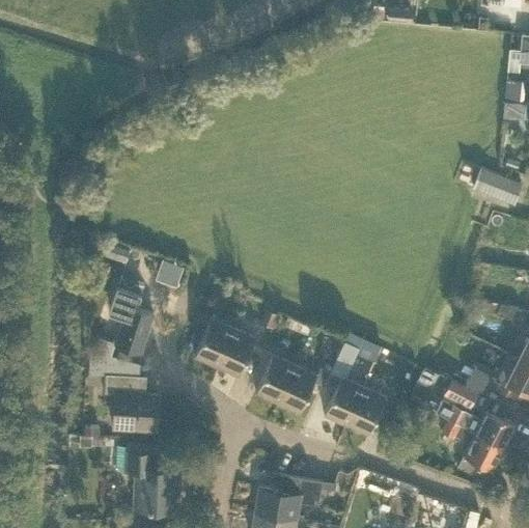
[(412,24),(413,14),(391,10),(390,21),(412,24)]
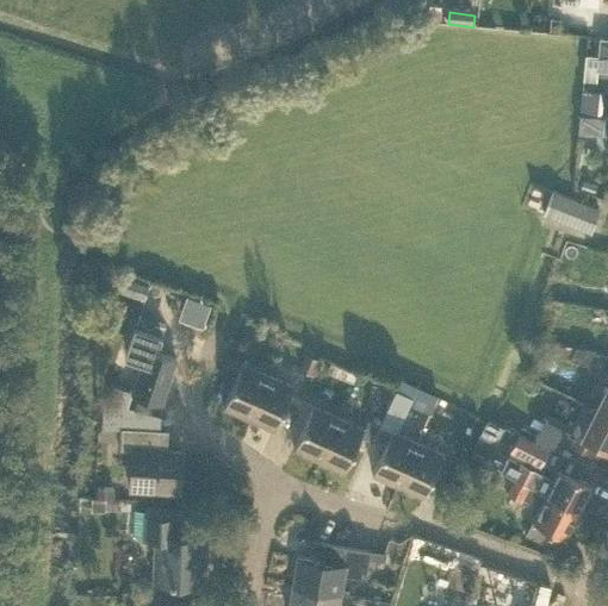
[(599,58),(587,57),(584,83),(597,85),(599,74),(607,75),(607,60),(599,58)]
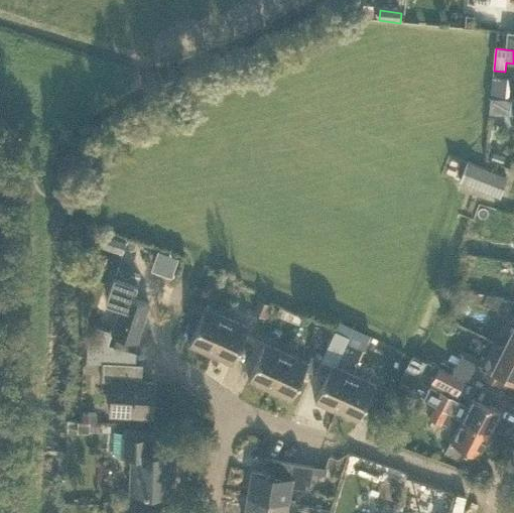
[(494,80),(492,99),(500,100),(501,80),(494,80)]
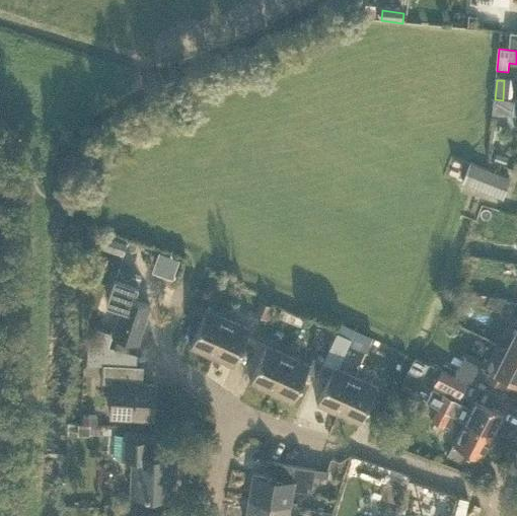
[(490,163),(515,171),(516,167),(516,162),(492,154),(490,163)]
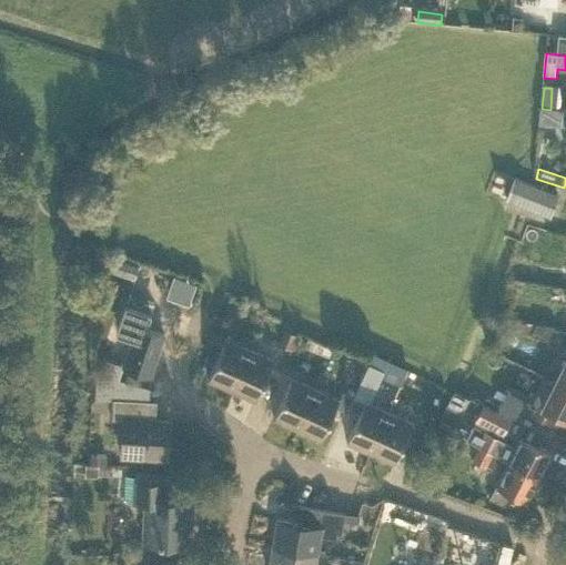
[(516,181),(508,203),(551,219),(558,198),(516,181)]
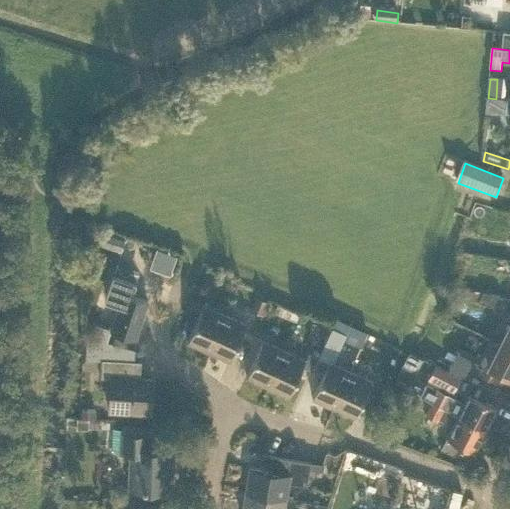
[(497,214),(479,213),(478,234),(509,236),(509,209),(497,209),(497,214)]
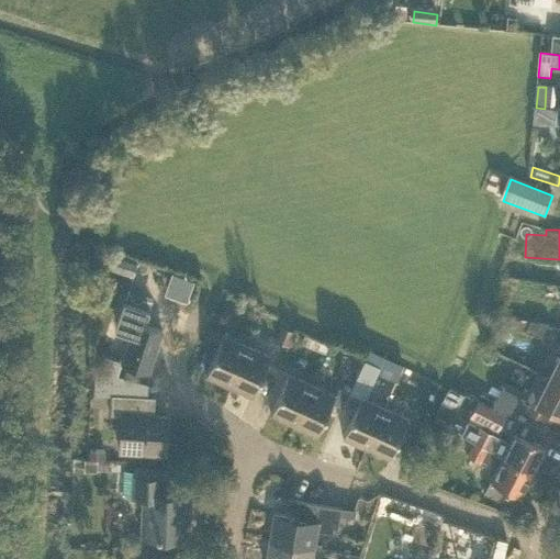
[(134,280),(138,266),(113,258),(109,271),(134,280)]
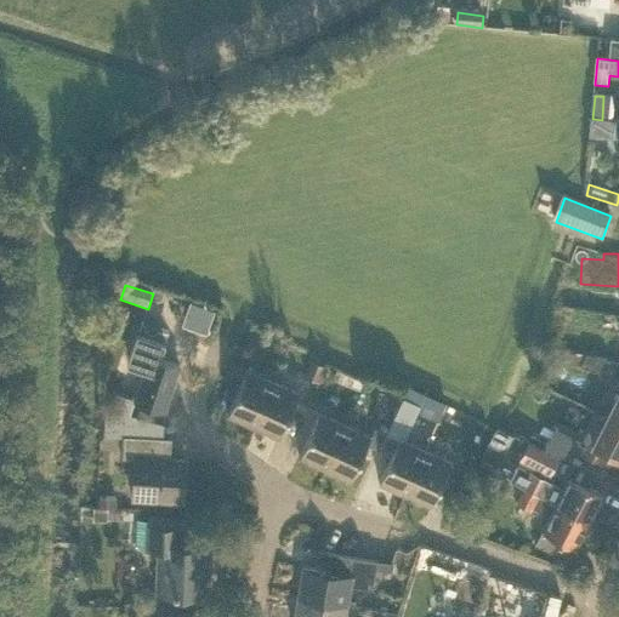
[(138,336),(129,363),(148,369),(136,404),(165,413),(180,369),(160,361),(165,346),(138,336)]
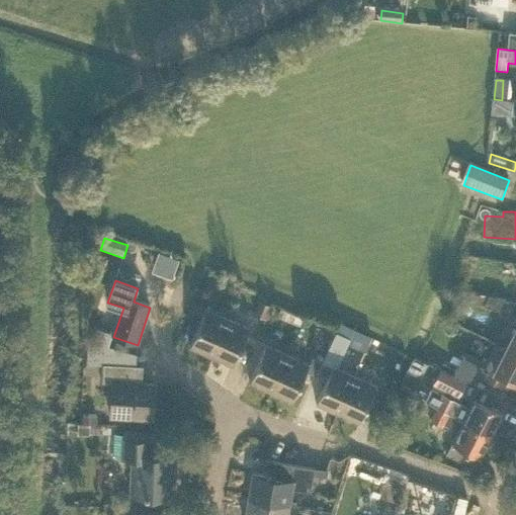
[(507,299),(481,295),(481,297),(471,296),(469,301),(500,315),(507,299)]
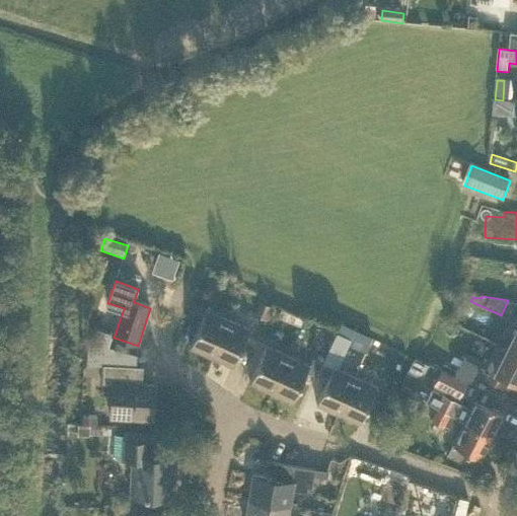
[(260,304),(254,317),(268,322),(273,309),(260,304)]
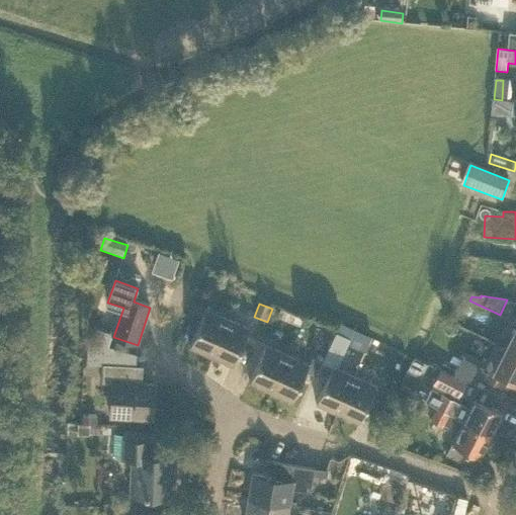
[(190,349),(211,357),(228,321),(207,312),(190,349)]
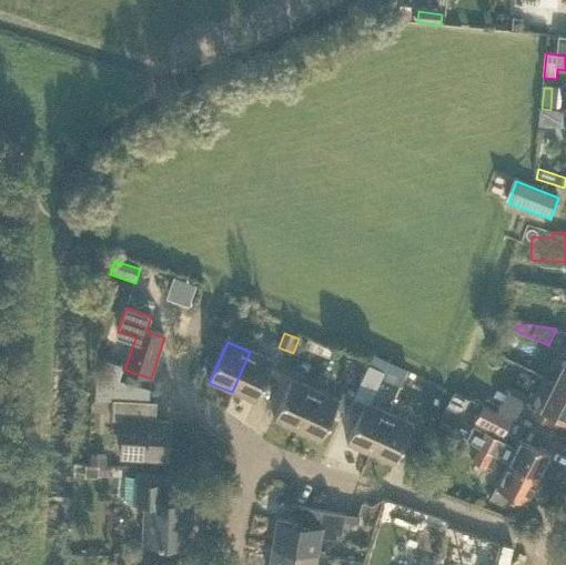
[(274,363),(250,352),(232,392),(256,403),(274,363)]
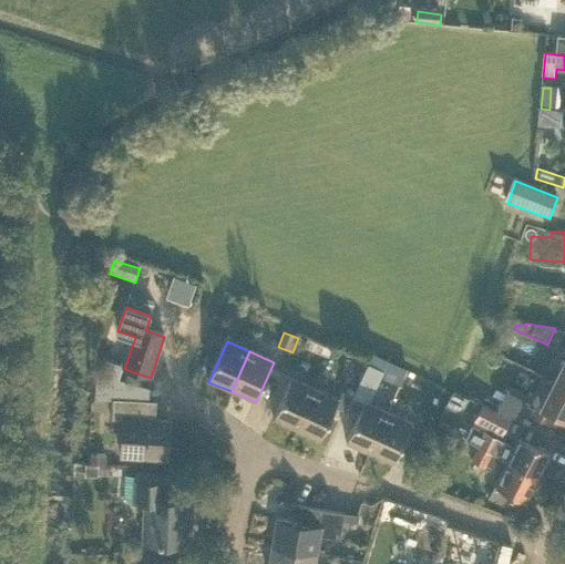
[(564,365),(555,385),(564,388),(564,354),(563,356),(564,356),(564,365)]
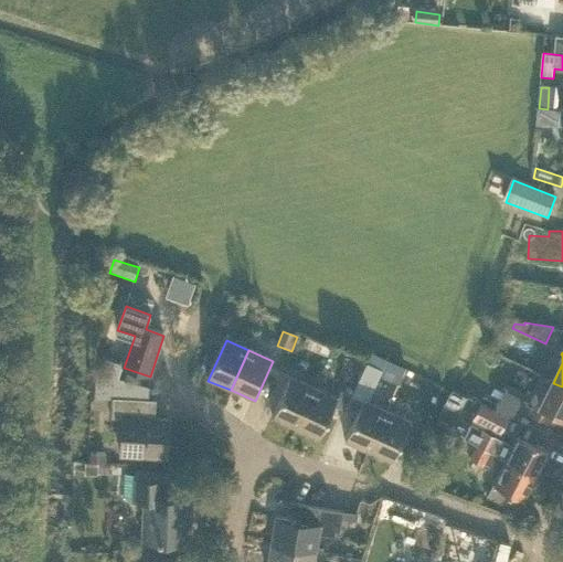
[(360,354),(354,366),(363,370),(369,359),(360,354)]
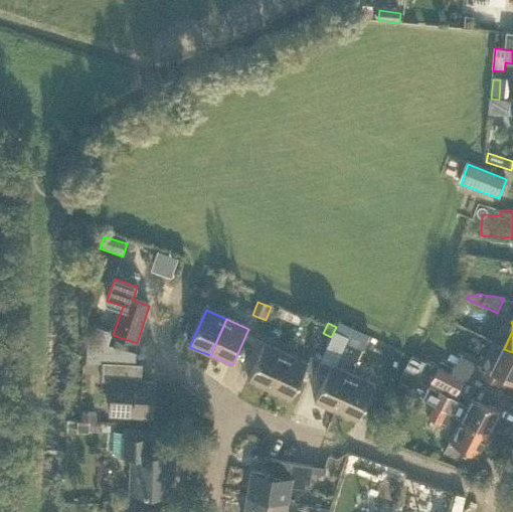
[(370,338),(338,324),(334,333),(351,340),(349,345),(364,351),(370,338)]
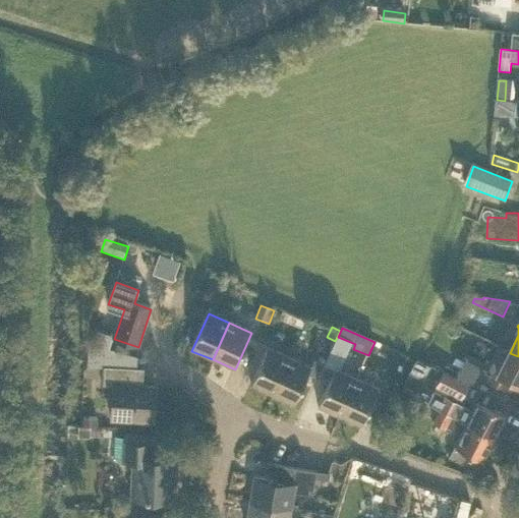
[(357,381),(340,372),(352,343),(337,337),(325,365),(336,370),(319,408),(340,417),(357,381)]
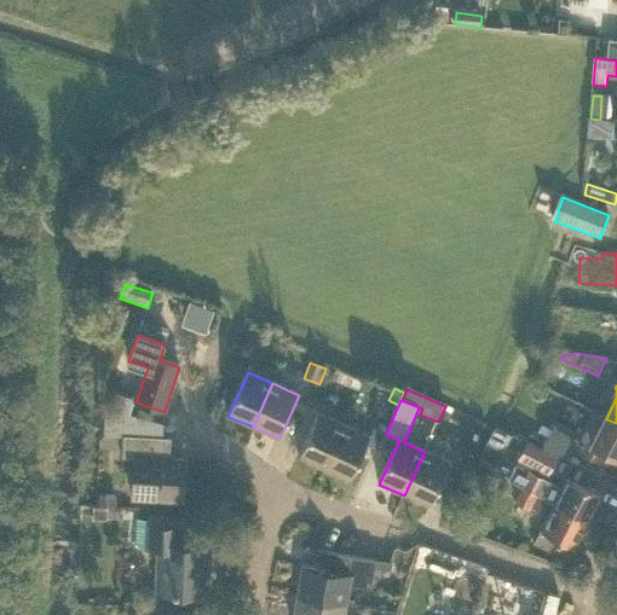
[(184,503),(188,462),(171,460),(172,441),(165,440),(163,440),(165,427),(127,415),(105,413),(104,437),(126,439),(125,458),(137,458),(133,499),(160,502),(162,502),(184,503)]
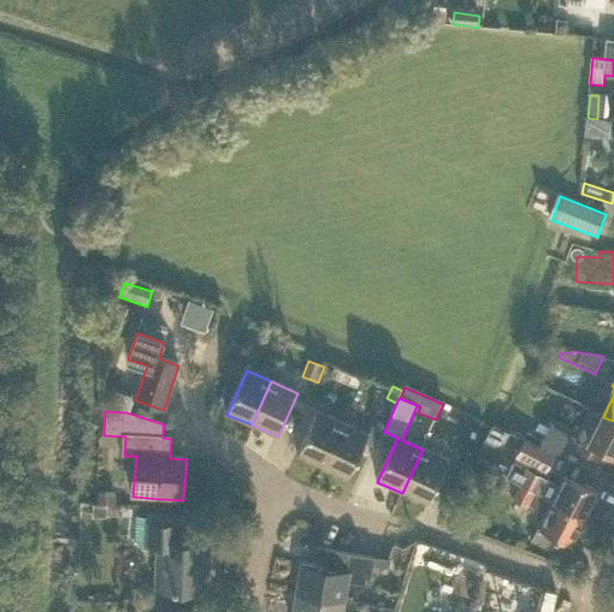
[(299,456),(323,468),(343,425),(318,413),(299,456)]
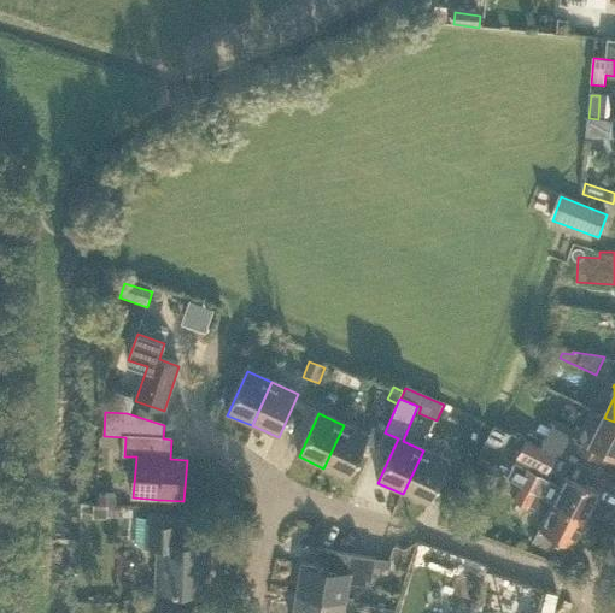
[(614,422),(604,418),(591,446),(585,442),(579,454),(598,464),(603,453),(614,459),(614,422)]
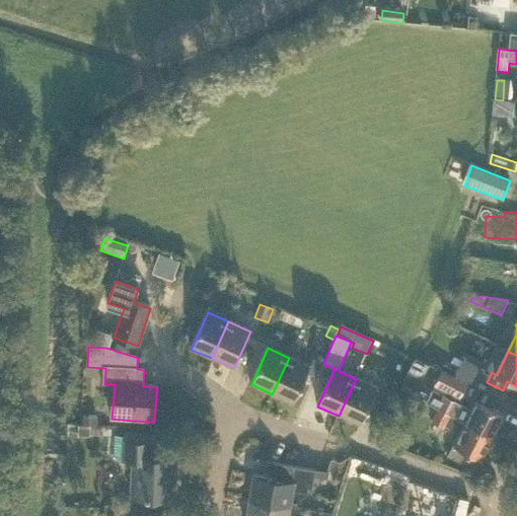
[(310,368),(289,358),(272,394),(294,404),(310,368)]
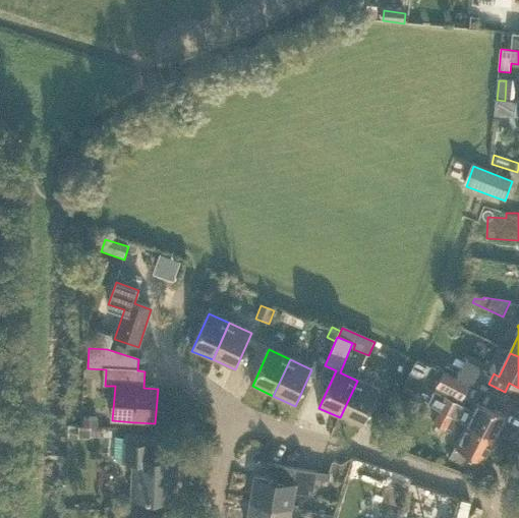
[(467,359),(458,377),(480,388),(488,369),(467,359)]
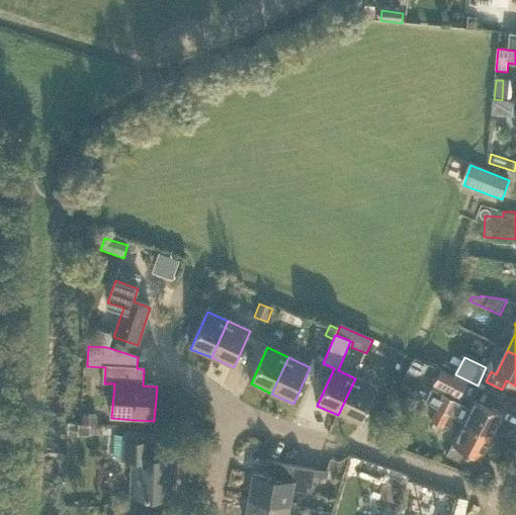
[(415,359),(408,372),(416,376),(425,374),(429,366),(415,359)]
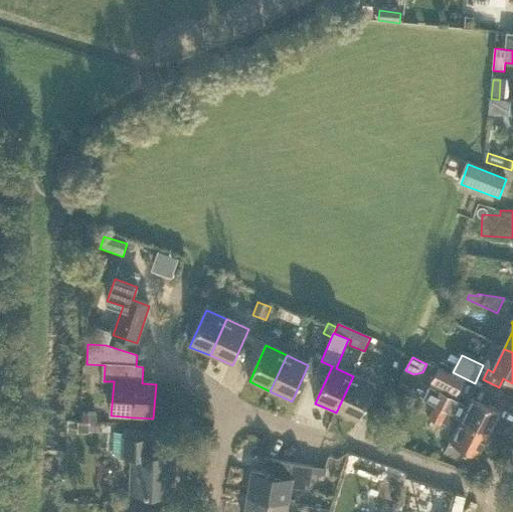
[(435,406),(462,419),(489,434),(500,412),(472,398),(468,407),(458,402),(459,400),(456,398),(465,381),(443,369),(442,370),(440,369),(432,384),(433,384),(431,388),(431,387),(422,401),(435,407),(435,406)]
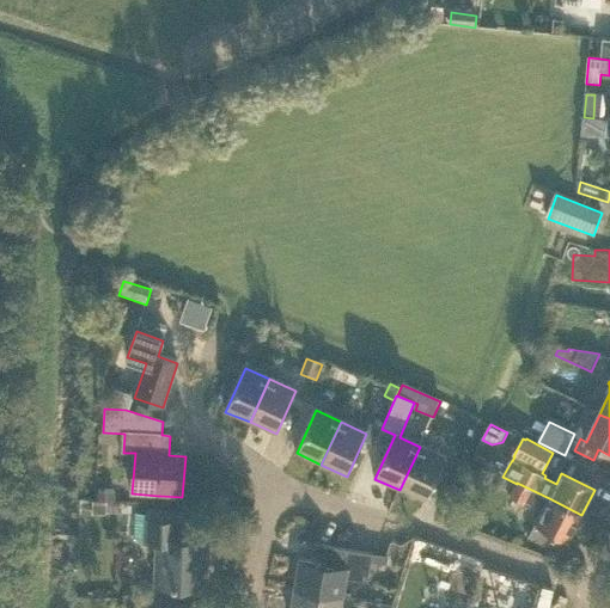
[(400,490),(426,502),(445,458),(420,447),(400,490)]
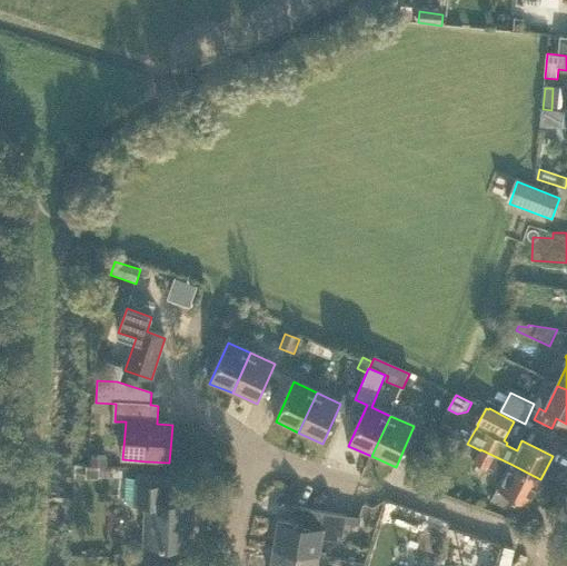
[(540,479),(510,464),(480,449),(480,450),(474,464),(486,469),(487,467),(504,476),(497,489),(528,505),(540,479)]
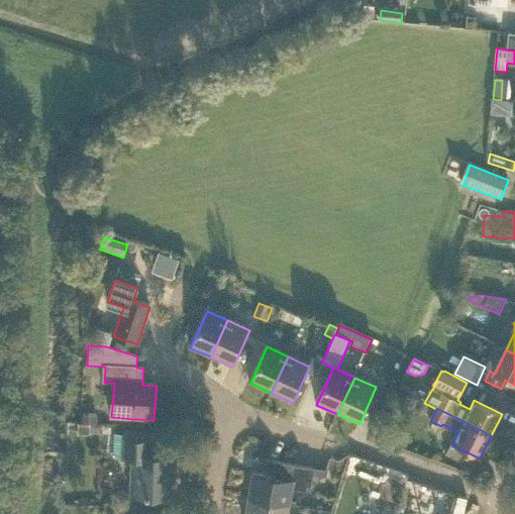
[(98,417),(83,416),(83,425),(98,425),(98,417)]
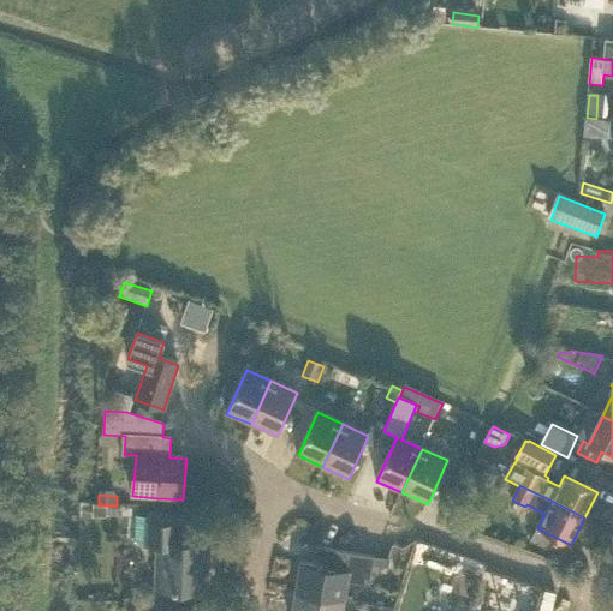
[(120,510),(94,508),(94,515),(101,522),(107,522),(107,517),(119,520),(120,510)]
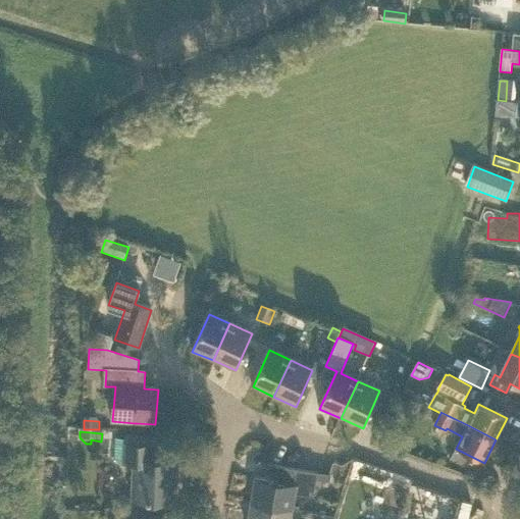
[(175,504),(177,462),(173,462),(174,447),(154,446),(151,446),(151,437),(139,437),(139,439),(124,438),(124,440),(116,440),(114,462),(124,463),(124,465),(135,466),(133,502),(175,504)]
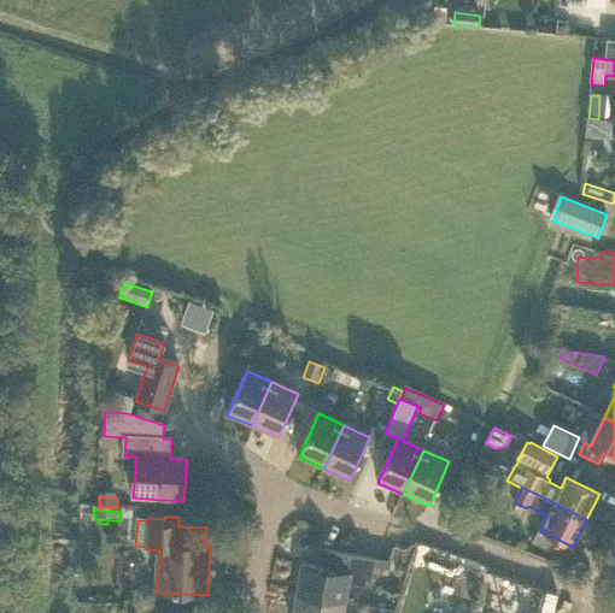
[(302,566),(297,596),(346,605),(350,584),(372,589),(374,570),(384,571),(384,577),(388,577),(388,572),(391,572),(392,564),(327,553),(323,570),(302,566)]
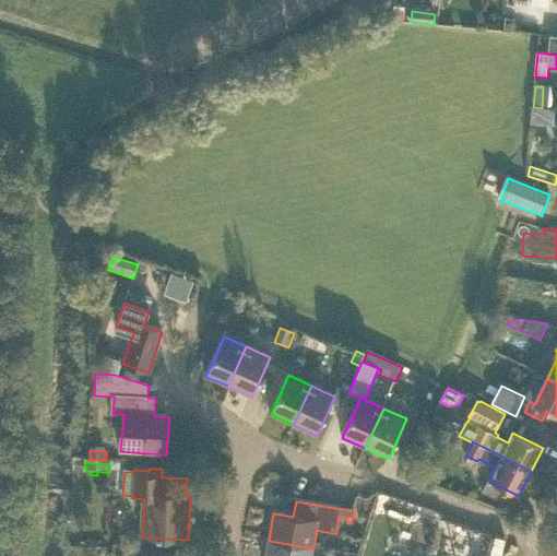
[(441,536),(493,549),(498,532),(446,519),(441,536)]
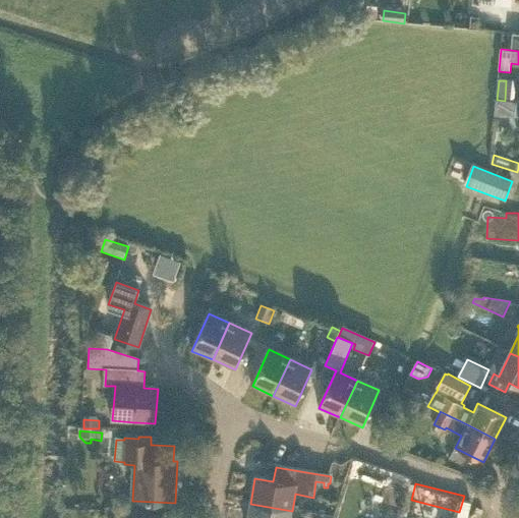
[(291,517),(292,511),(250,504),(248,517),(291,517)]
